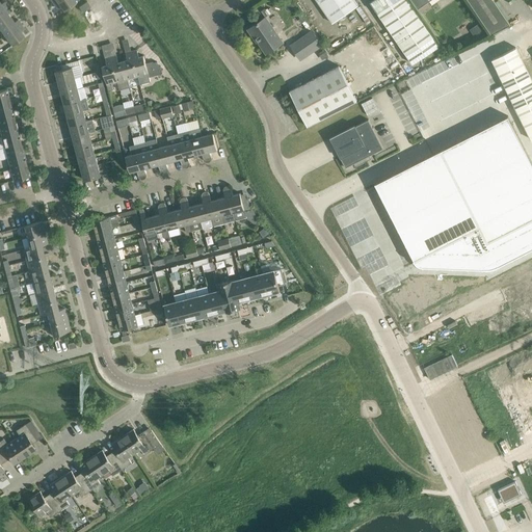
[(75,0),(58,0),(54,4),(57,8),(61,5),(64,10),(76,1),(75,0)]
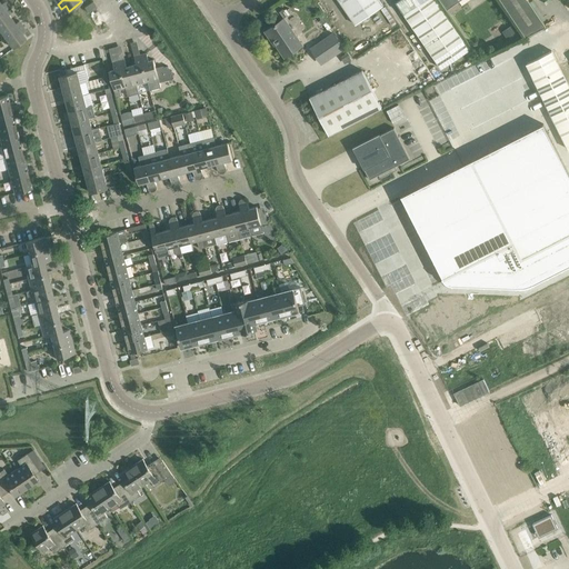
[(339,0),(356,25),(383,6),(379,0),(339,0)]
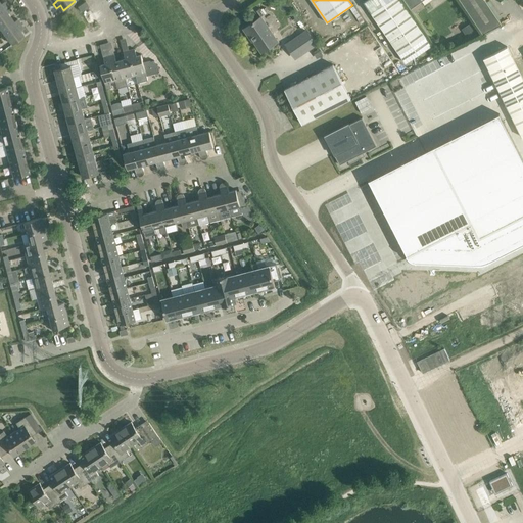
[(400,0),(365,0),(364,1),(407,62),(432,45),(400,0)]
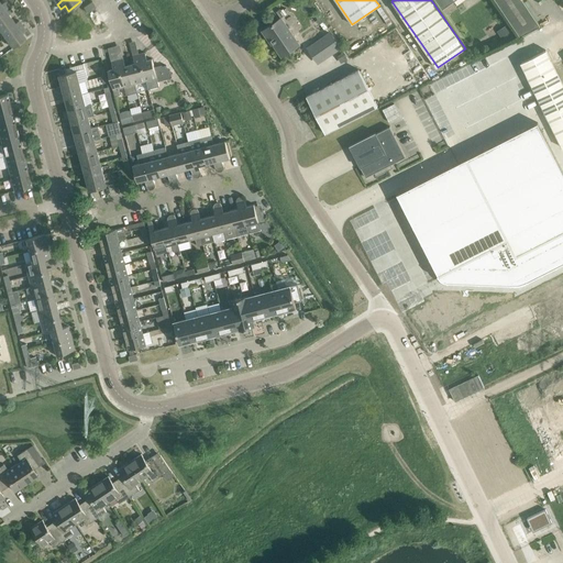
[(496,0),(520,36),(541,25),(523,0),(496,0)]
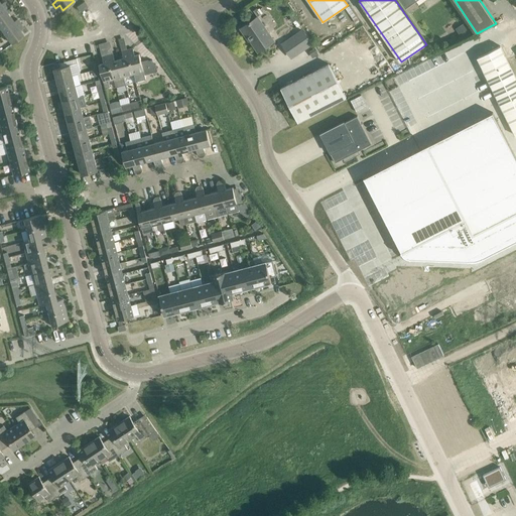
[(0,11),(8,5),(5,1),(1,3),(0,1),(0,11)]
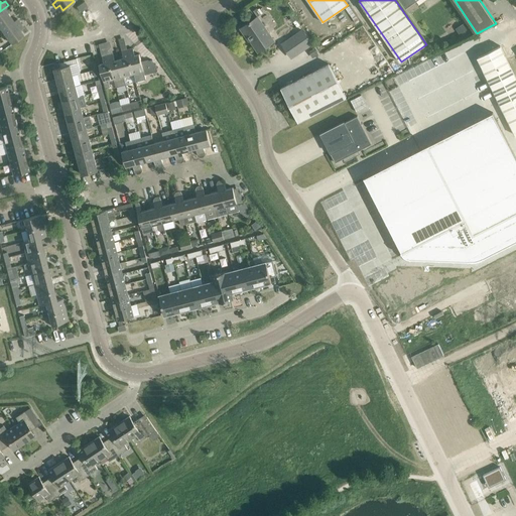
[(77,6),(81,11),(89,6),(85,1),(77,6)]
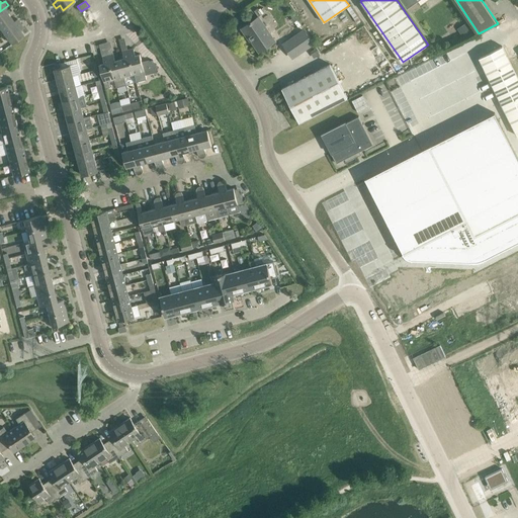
[(0,11),(0,24),(11,17),(8,13),(11,10),(8,5),(0,11)]
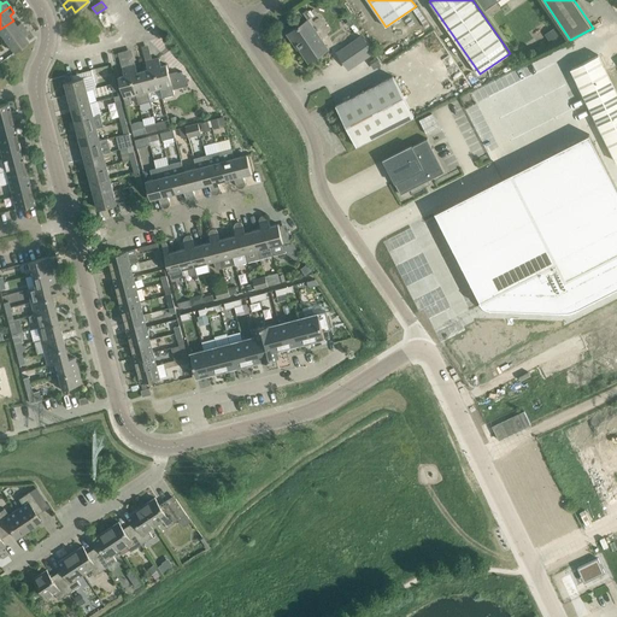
[(348,21),(344,24),(347,29),(351,25),(356,33),(359,30),(348,15),(345,16),(348,21)]
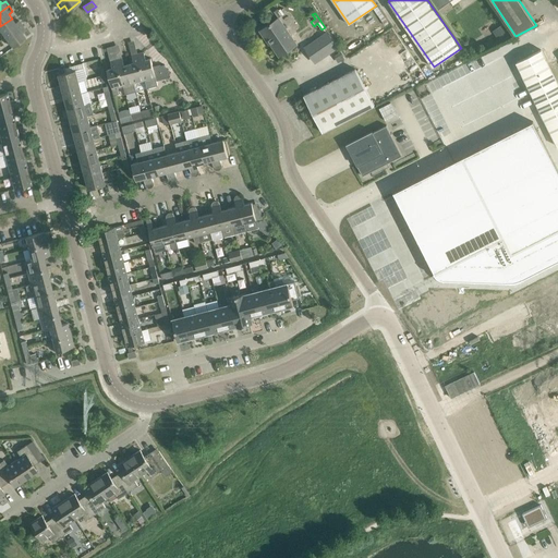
[(268,39),(280,56),(296,44),(279,17),(261,31),(267,39),(268,39)]
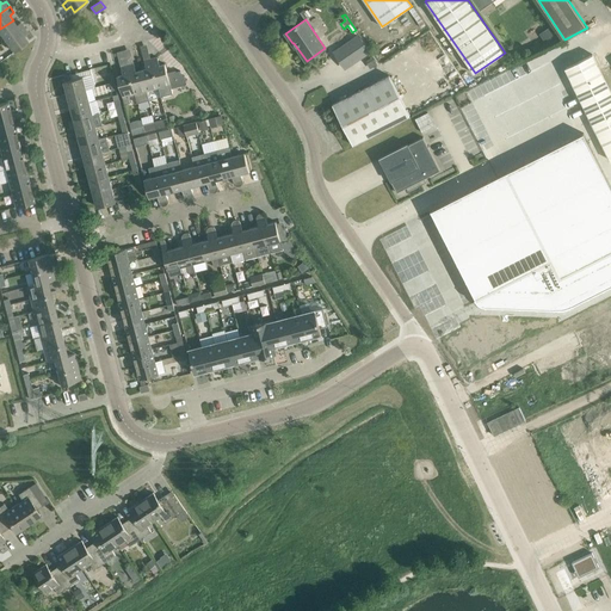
[(0,29),(0,31),(6,41),(25,28),(20,22),(17,25),(13,20),(0,29)]
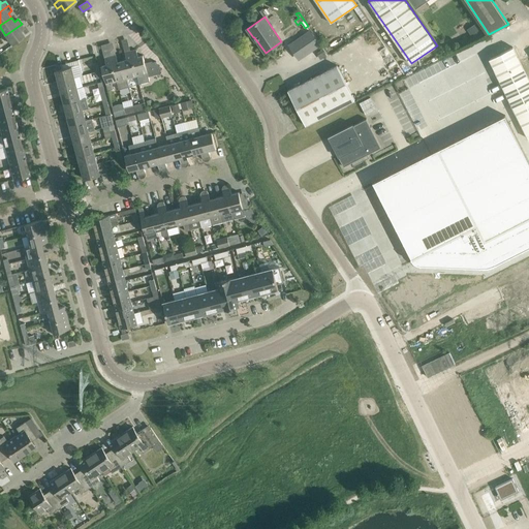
[(477,23),(469,29),(475,38),(484,33),(477,23)]
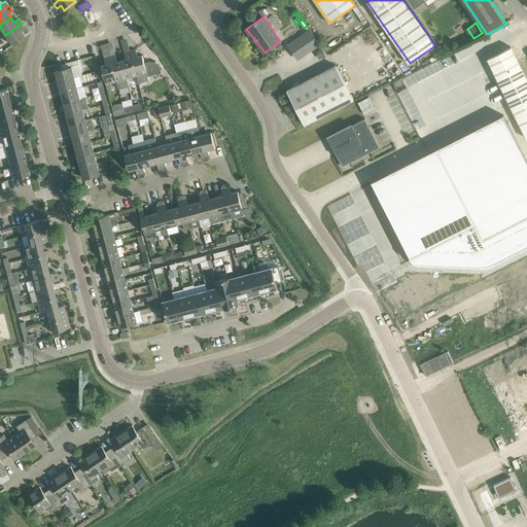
[(22,24),(5,35),(12,44),(25,35),(21,31),(25,29),(22,24)]
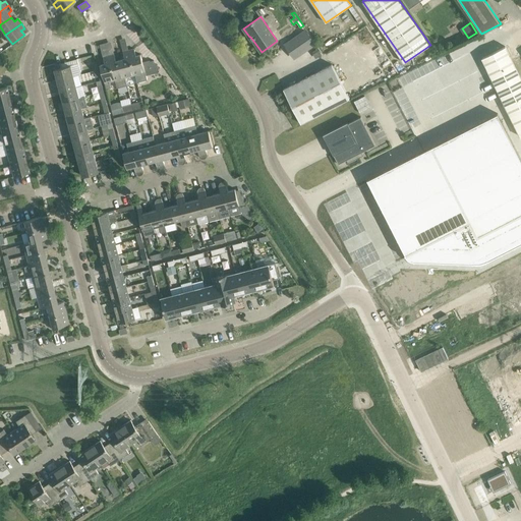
[(520,71),(499,30),(477,42),(520,125),(520,71)]
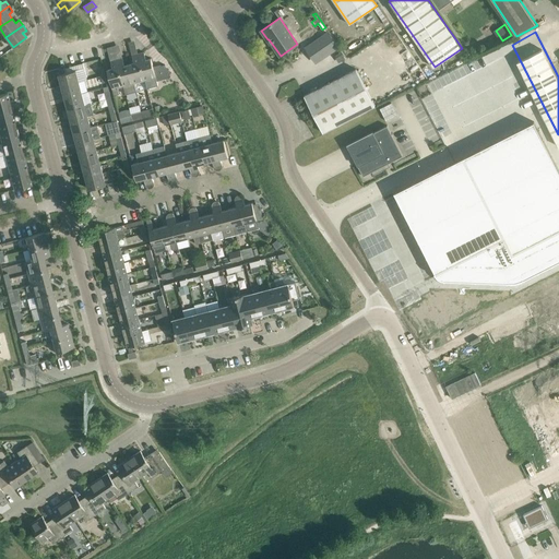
[(313,58),(317,63),(337,49),(328,34),(321,38),(328,48),(313,58)]
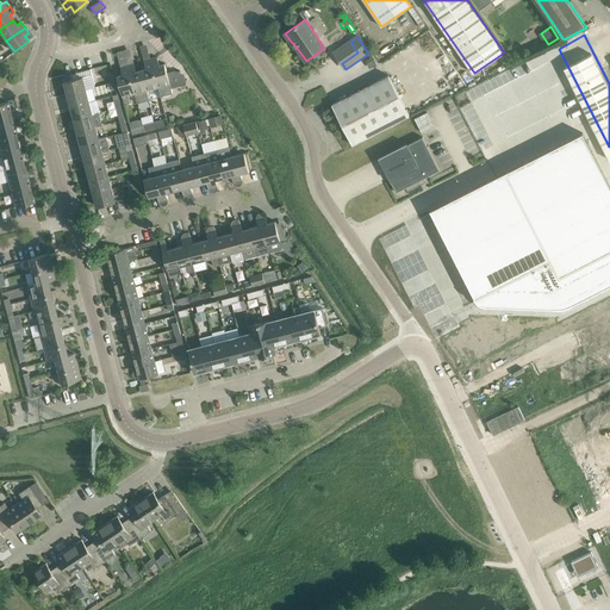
[(157,57),(151,58),(159,87),(170,85),(172,88),(187,83),(185,75),(178,78),(175,70),(168,73),(166,63),(160,64),(157,57)]
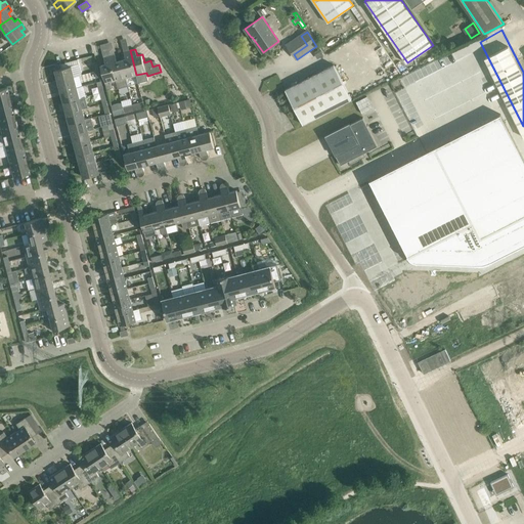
[(126,58),(122,59),(126,78),(136,75),(130,50),(124,51),(126,58)]
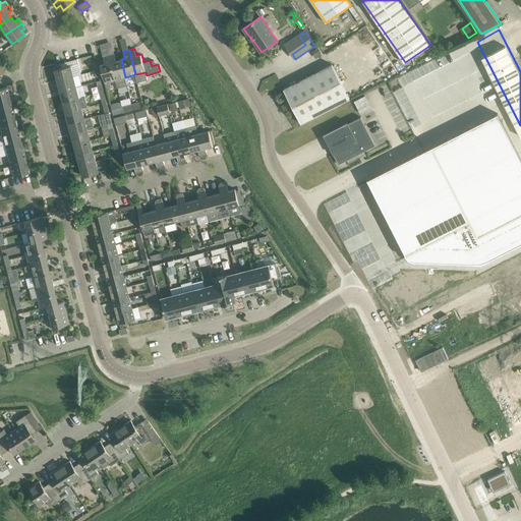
[(114,54),(109,55),(115,79),(117,88),(127,84),(125,77),(121,59),(116,61),(114,54)]
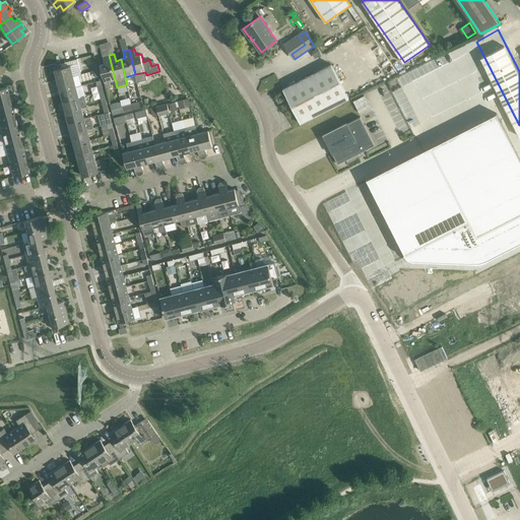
[(115,79),(109,55),(103,57),(105,63),(101,65),(107,88),(111,87),(110,81),(115,79)]
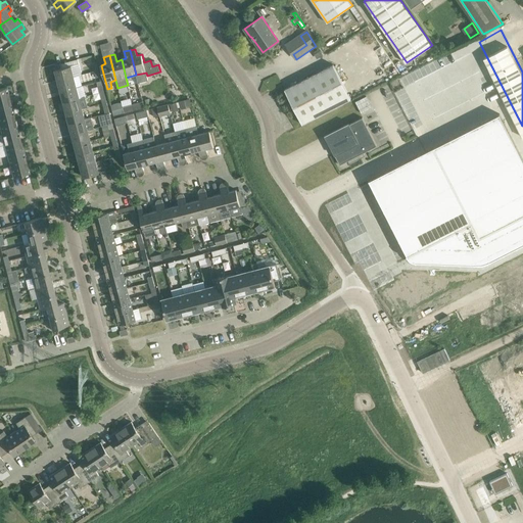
[(55,69),(58,81),(74,77),(70,65),(77,64),(76,59),(56,64),(57,69),(55,69)]
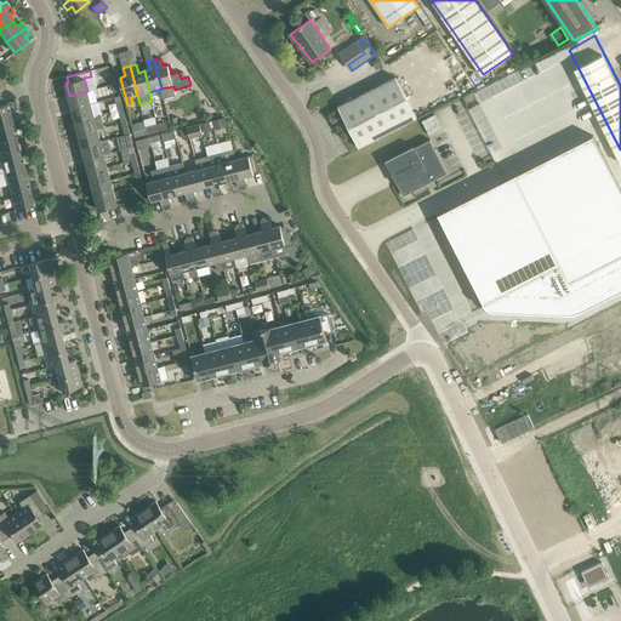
[(397,77),(339,106),(359,147),(417,118),(397,77)]
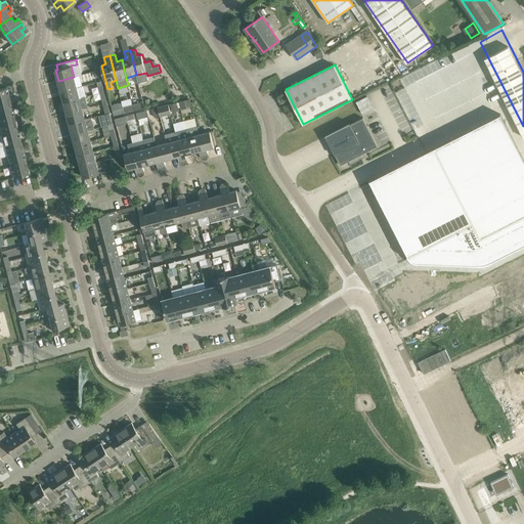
[(58,81),(61,91),(77,87),(74,77),(58,81)]
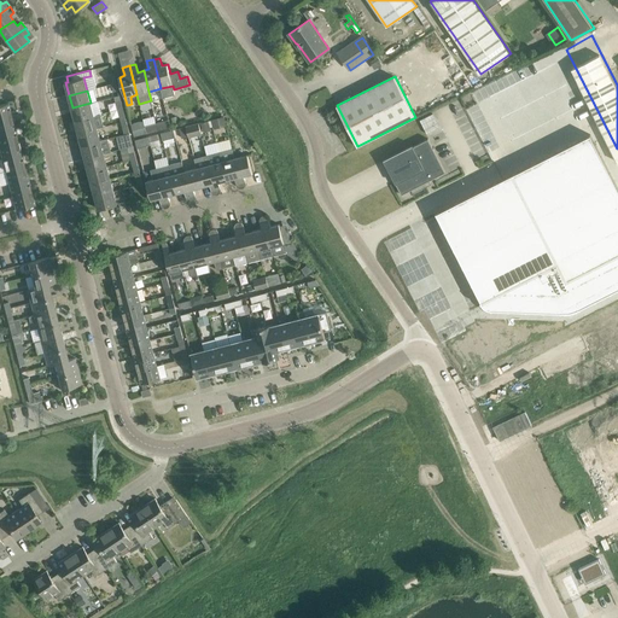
[(0,118),(12,115),(9,103),(0,104),(0,118)]
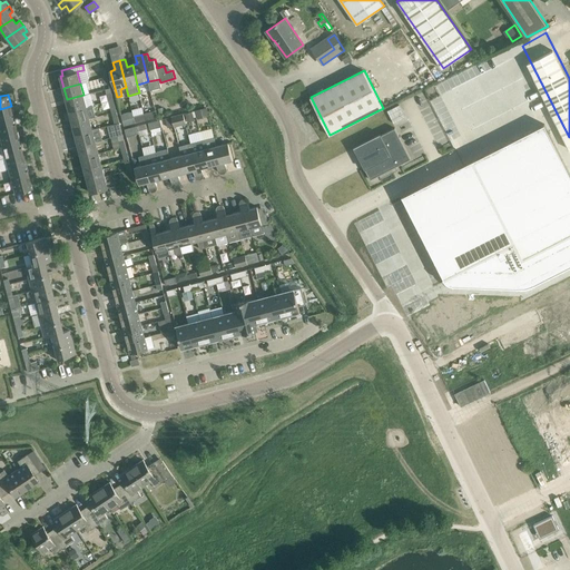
[(67,99),(69,111),(87,107),(84,95),(67,99)]
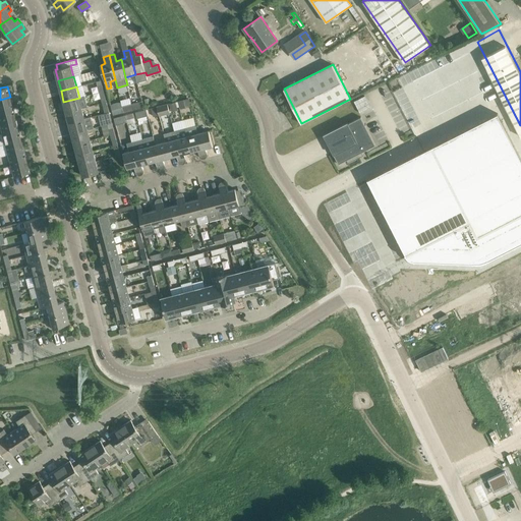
[(365,96),(354,102),(360,113),(371,107),(365,96)]
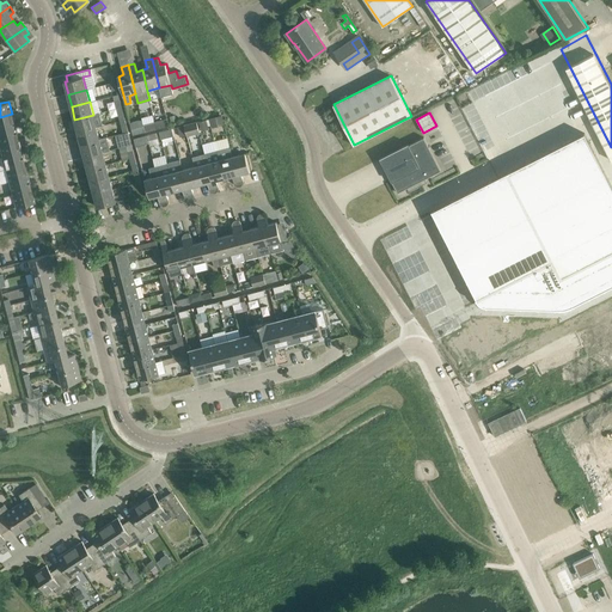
[(0,130),(14,127),(12,114),(0,117),(0,130)]
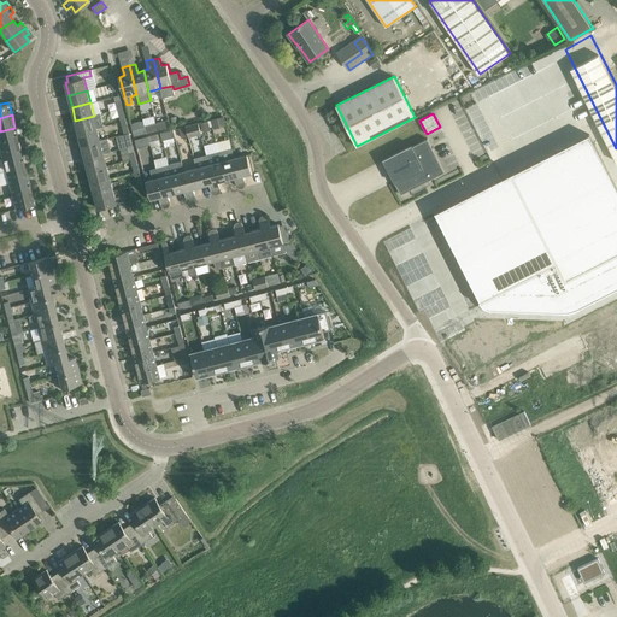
[(75,121),(78,133),(98,128),(94,116),(75,121)]
